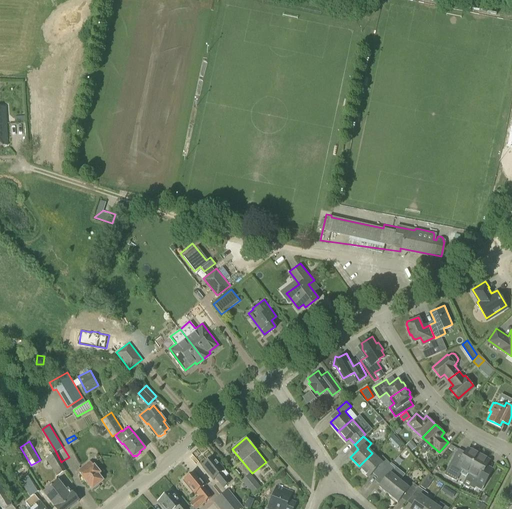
[(460,460),(453,457),(444,472),(456,479),(460,472),(466,475),(468,471),(478,453),(468,446),(460,460)]
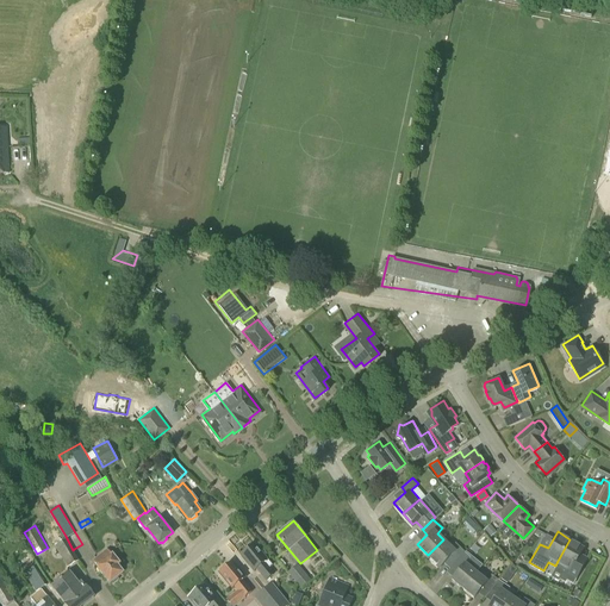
[(79,558),(74,549),(73,550),(66,536),(54,543),(67,566),(79,558)]
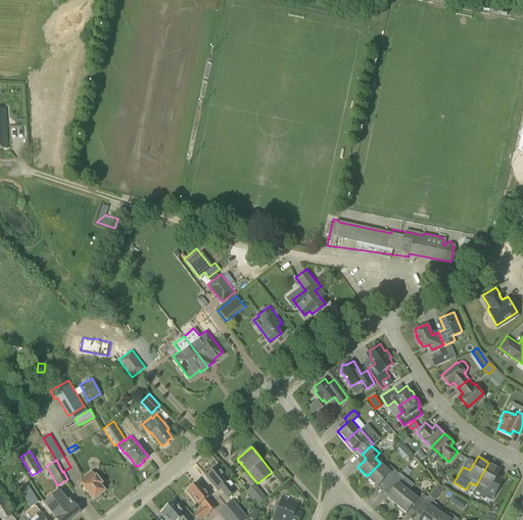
[(380,463),(367,476),(376,485),(384,477),(389,481),(398,472),(390,464),(386,468),(380,463)]
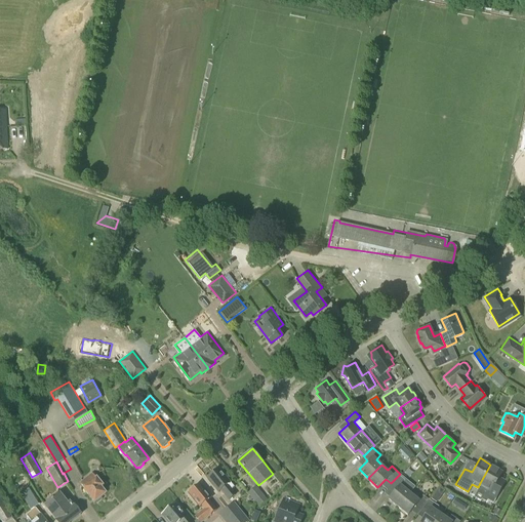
[(483,495),(493,500),(506,479),(499,475),(501,471),(490,465),(480,483),(478,487),(476,490),(483,494),(483,495)]
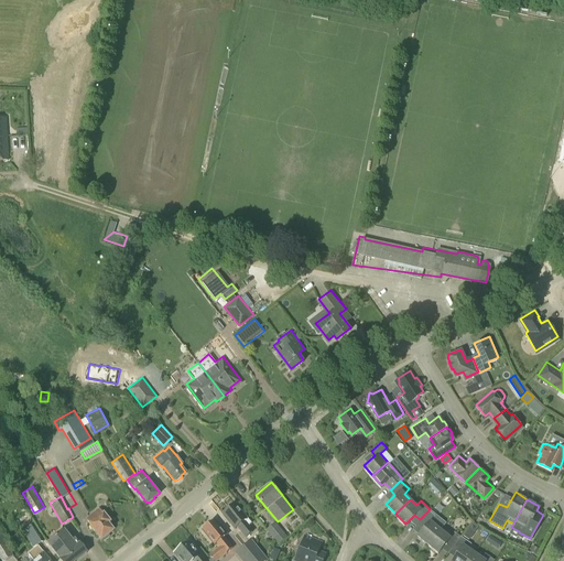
[(240,509),(235,503),(223,511),(235,527),(236,525),(245,536),(253,529),(249,524),(251,521),(247,516),(241,508),(240,509)]
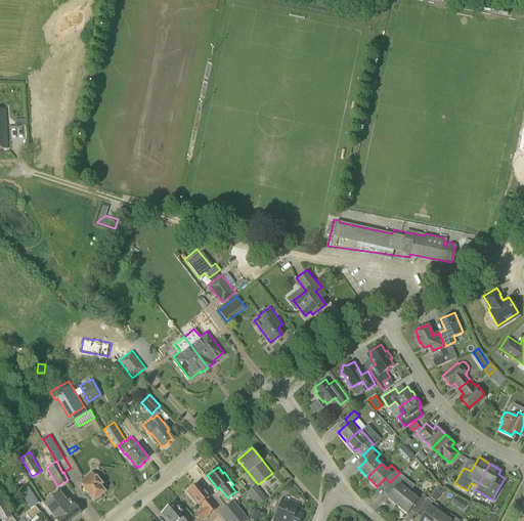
[(96,476),(91,470),(79,480),(84,485),(83,486),(94,500),(95,498),(97,501),(101,496),(100,494),(105,490),(100,484),(102,483),(96,475),(96,476)]
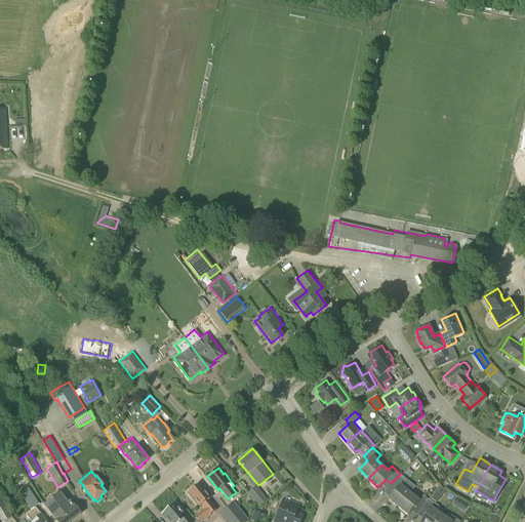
[(334,482),(327,471),(314,478),(321,490),(334,482)]
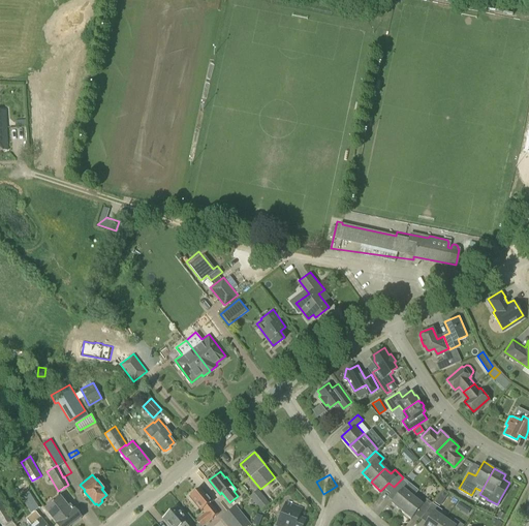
[(403,477),(394,487),(399,492),(392,501),(401,509),(412,495),(418,489),(404,476),(403,477)]
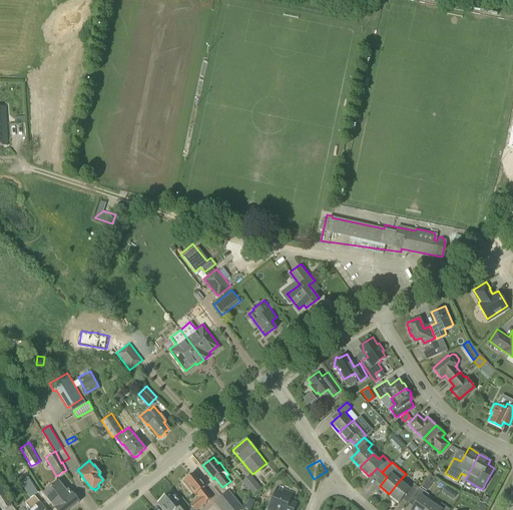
[(29,495),(39,489),(24,465),(17,469),(24,479),(20,481),(29,495)]
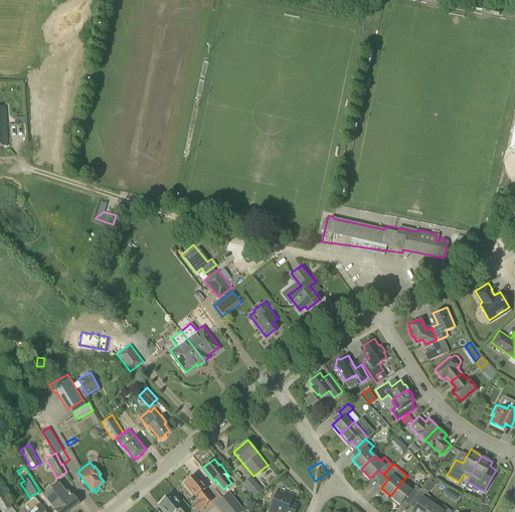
[(200,480),(195,474),(185,482),(196,496),(197,495),(199,497),(190,505),(196,511),(213,498),(205,488),(207,487),(201,479),(200,480)]
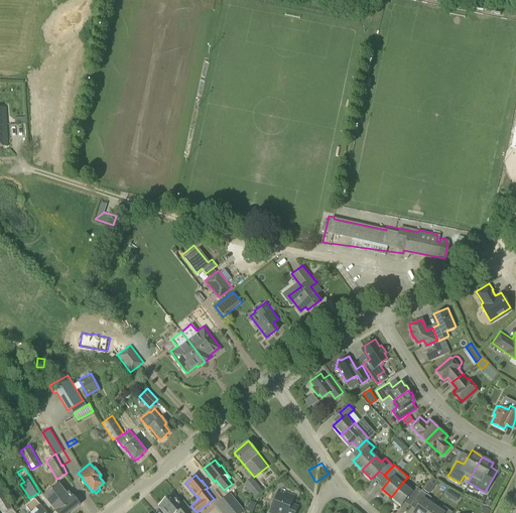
[(254,496),(263,489),(252,476),(243,483),(254,496)]
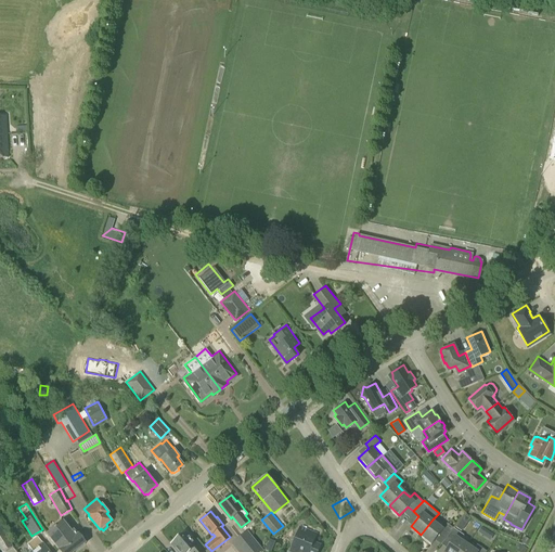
[(72,529),(63,518),(47,533),(55,542),(62,551),(72,551),(86,542),(78,534),(74,528),(72,529)]
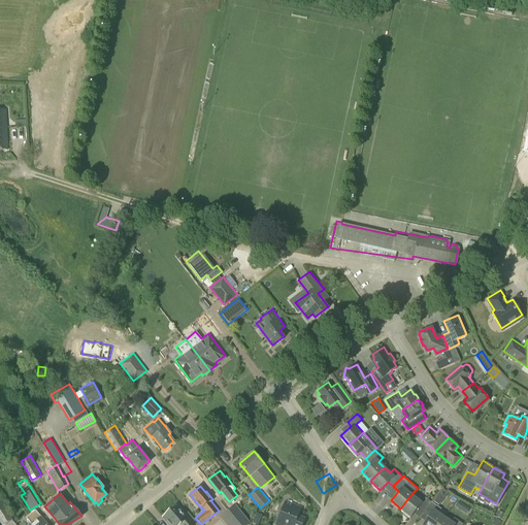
[(411,494),(400,509),(409,516),(418,506),(423,511),(431,500),(426,496),(422,501),(411,494)]
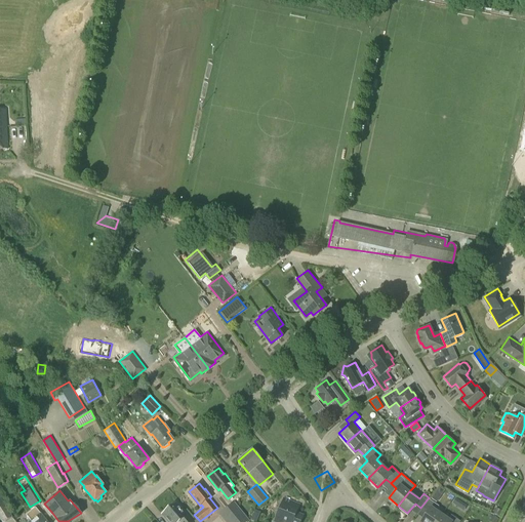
[(3,521),(12,516),(0,495),(0,518),(0,519),(3,521)]
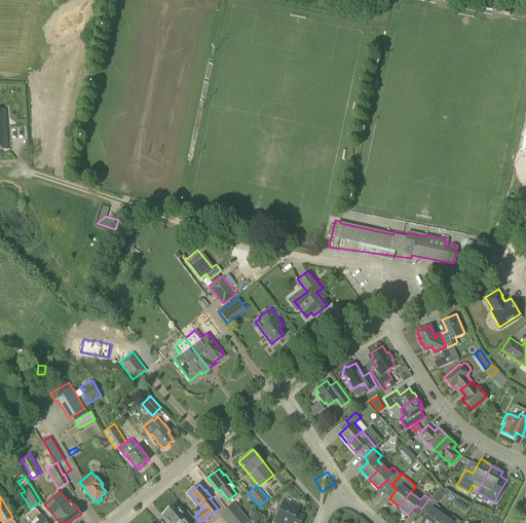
[(300,522),(304,514),(297,511),(300,503),(285,497),(275,520),(282,522),(284,522),(285,522),(300,522)]
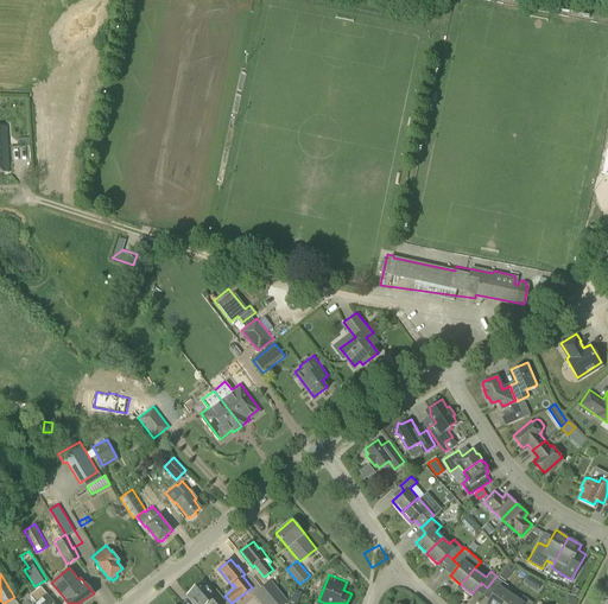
[(486,603),(504,603),(511,595),(504,590),(508,584),(496,576),(488,587),(494,592),(486,603)]
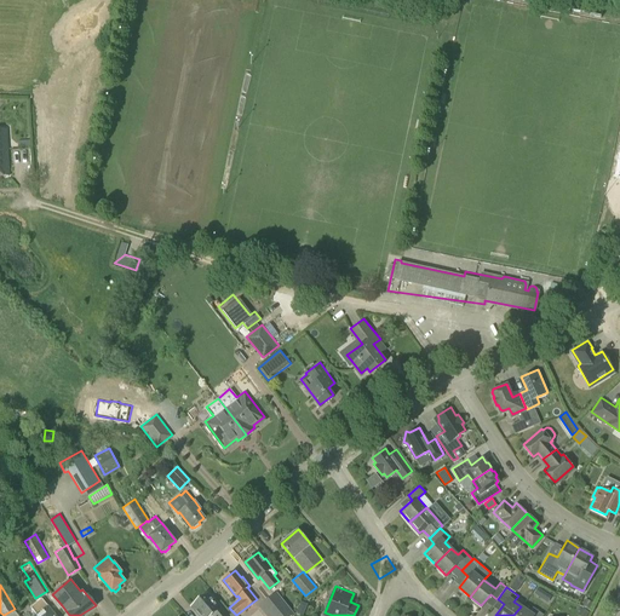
[(267,615),(290,615),(294,612),(276,591),(258,605),(267,615)]
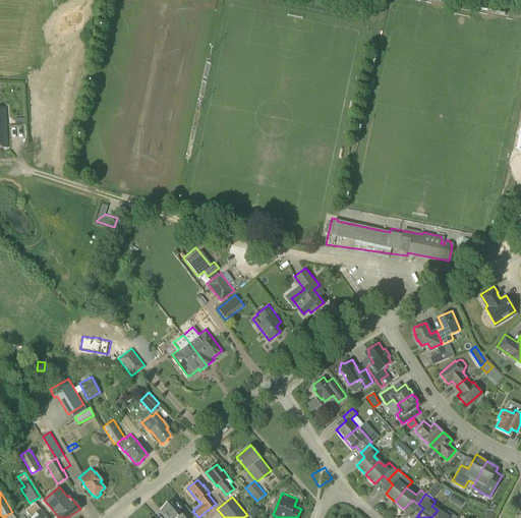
[(167,502),(168,503),(161,509),(167,517),(192,517),(186,510),(184,511),(174,498),(173,499),(172,498),(167,502)]
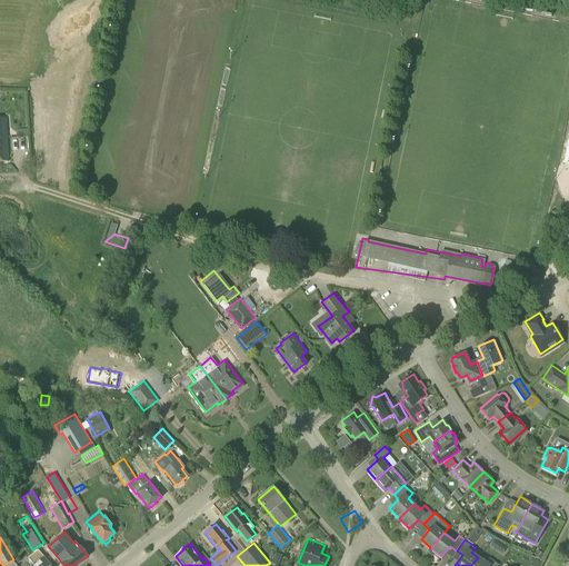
[(42,555),(38,549),(28,557),(32,563),(28,565),(49,565),(51,564),(43,554),(42,555)]
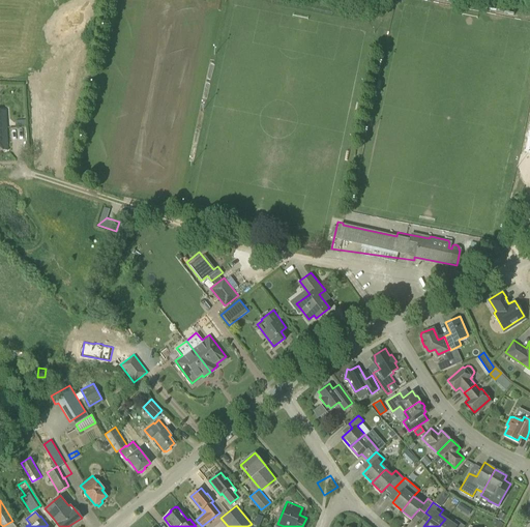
[(499,517),(496,523),(502,526),(505,520),(499,517)]
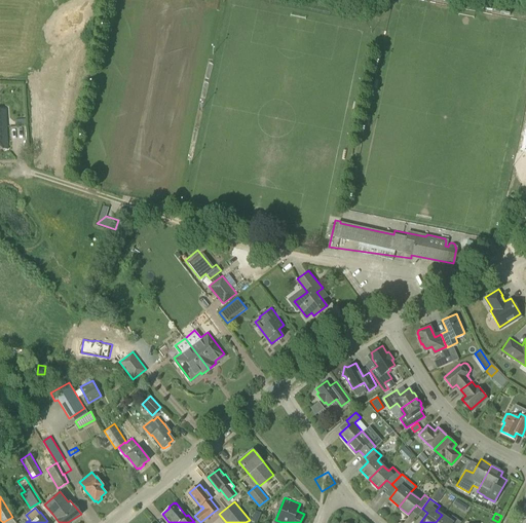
[(442,515),(436,522),(459,522),(461,520),(452,514),(448,519),(442,515)]
